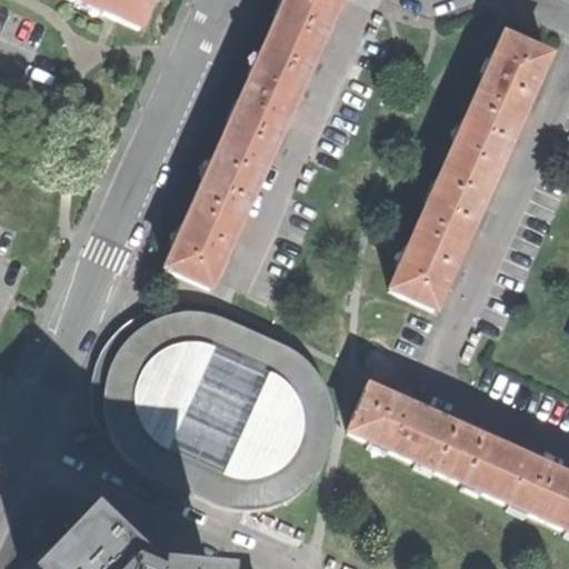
[(78,0),(137,26),(147,0),(78,0)]
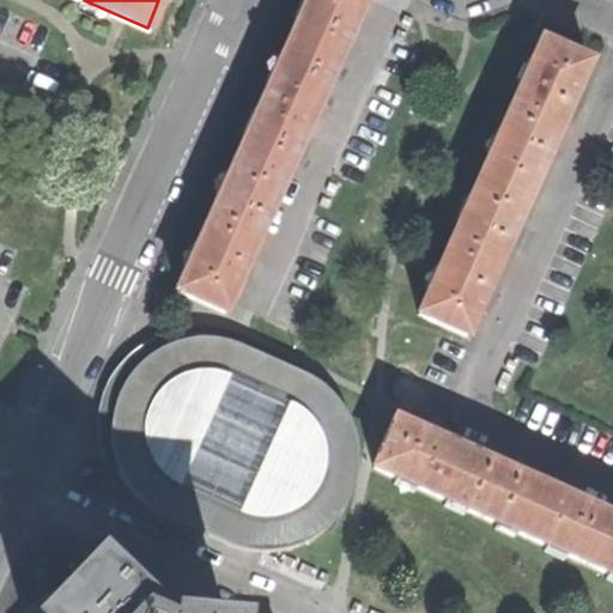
[(289,38),(334,59),(353,17),(359,19),(366,0),(313,0),(313,1),(308,0),(304,0),(303,5),(289,38)]
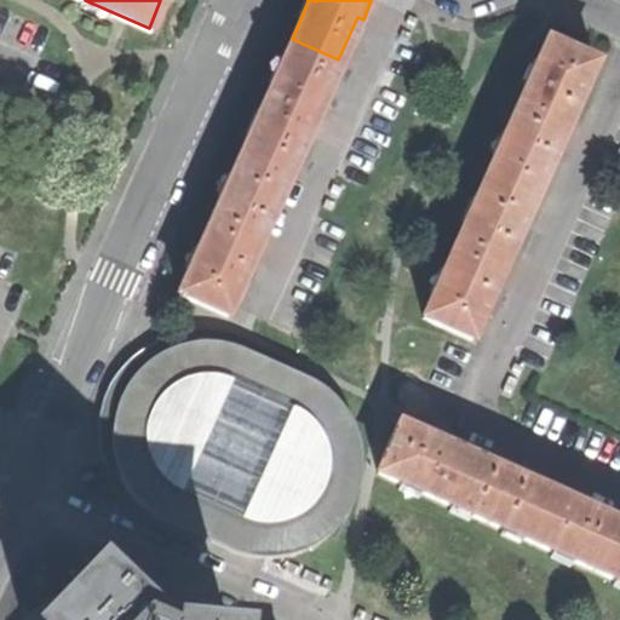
[(338,59),(292,39),(268,93),(240,155),(286,176),(305,131),(311,135),(323,107),(319,104),(338,59)]
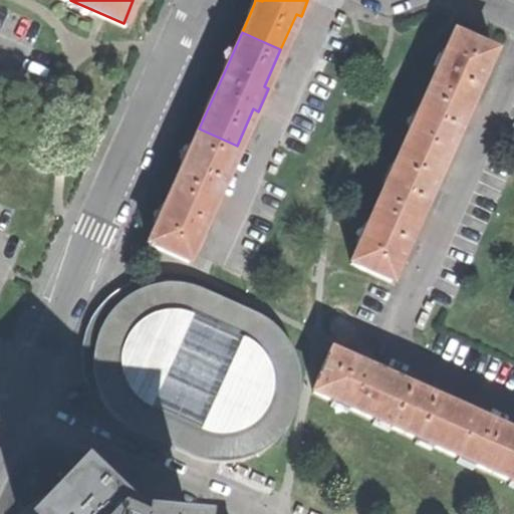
[(402,146),(440,163),(461,115),(464,117),(469,105),(474,94),(471,93),(491,49),(452,32),(402,146)]
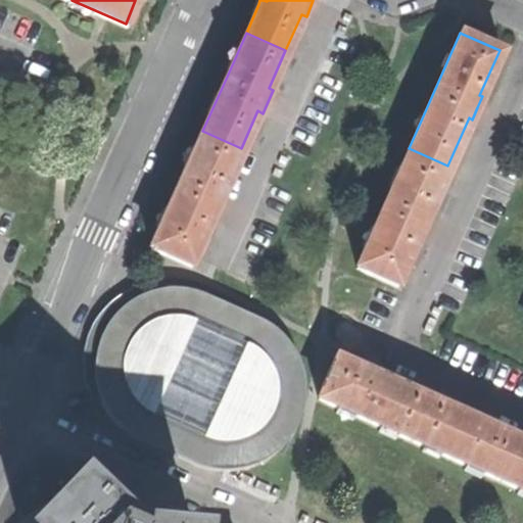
[(241,148),(202,131),(177,189),(152,246),(190,263),(210,217),(215,219),(225,194),(222,193),(241,148)]
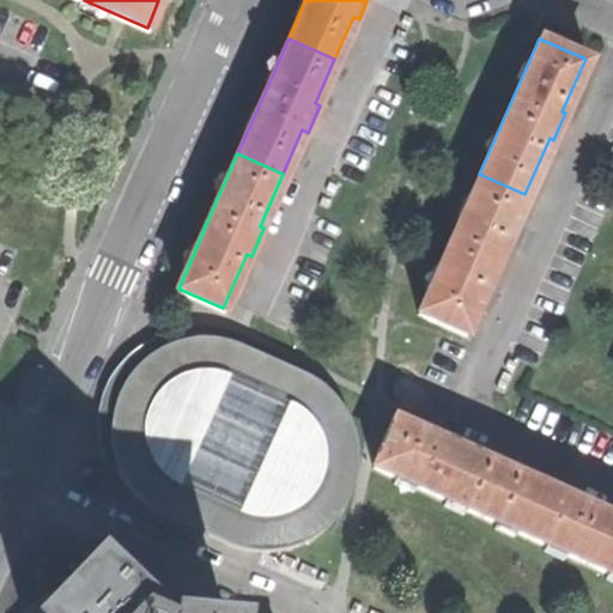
[(465,331),(489,275),(492,277),(498,263),(505,249),(502,248),(525,194),(479,174),(419,311),(465,331)]
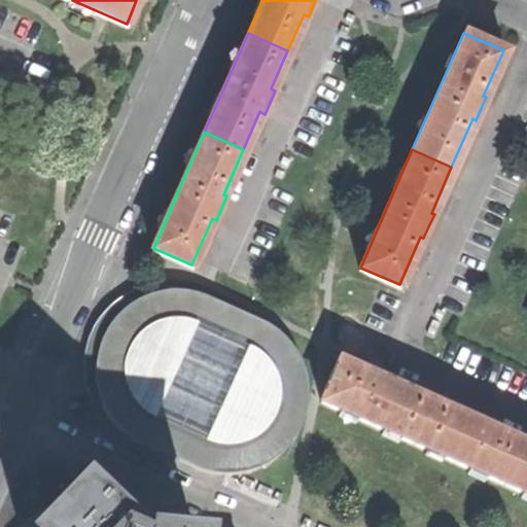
[(111,419),(131,434),(179,459),(208,469),(232,471),(247,469),(262,464),(284,448),(305,420),(305,394),(299,360),(284,335),(256,317),(205,294),(174,289),(141,296),(124,310),(111,325),(102,341),(97,354),(95,367),(96,382),(102,400),(111,419)]
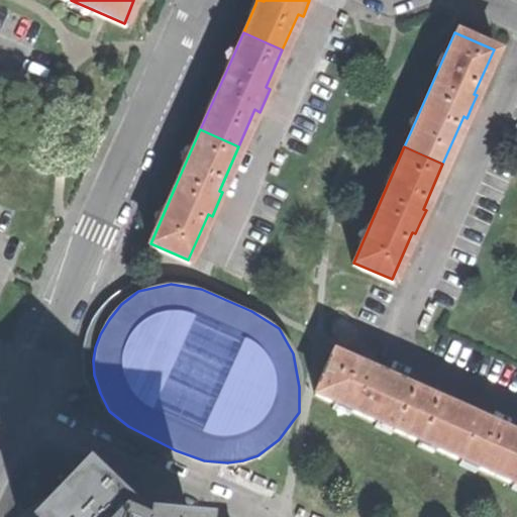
[(405,431),(422,393),(393,380),(395,375),(384,370),(372,365),(370,369),(332,352),(315,392),(405,431)]
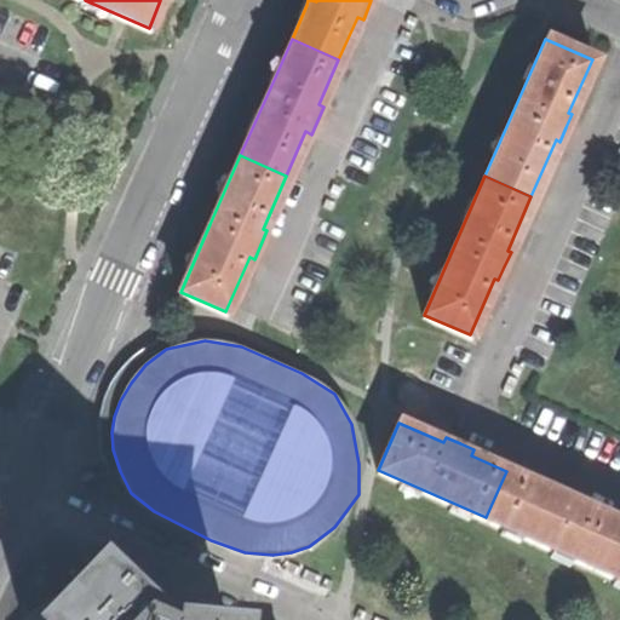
[(570,500),(573,495),(558,488),(545,482),(543,487),(506,471),(486,517),(595,566),(614,520),(570,500)]
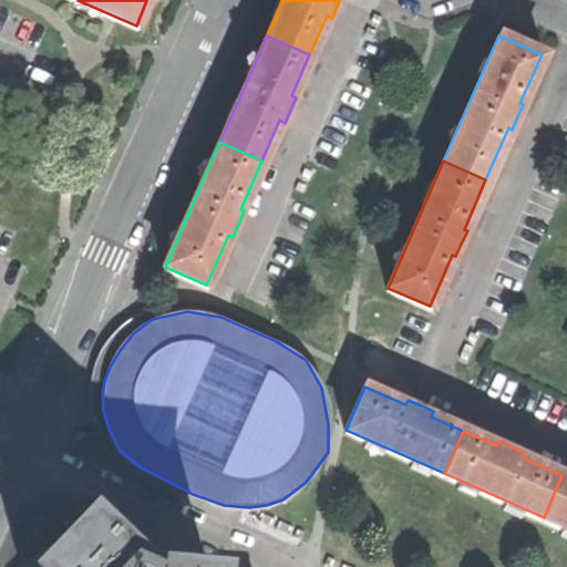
[(566,476),(562,475),(544,517),(566,527),(566,476)]
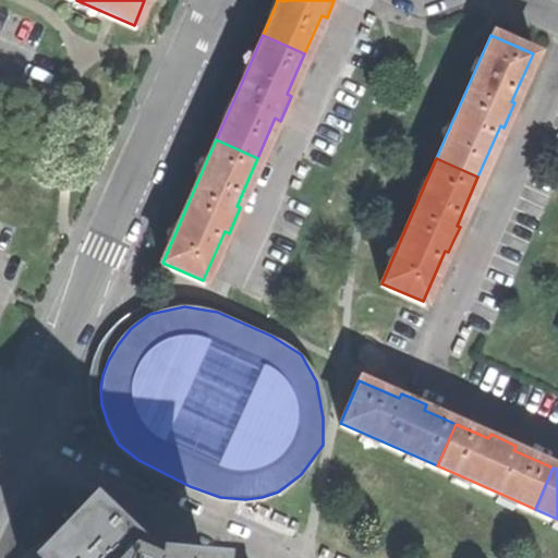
[(125,557),(88,521),(51,557),(125,557)]
